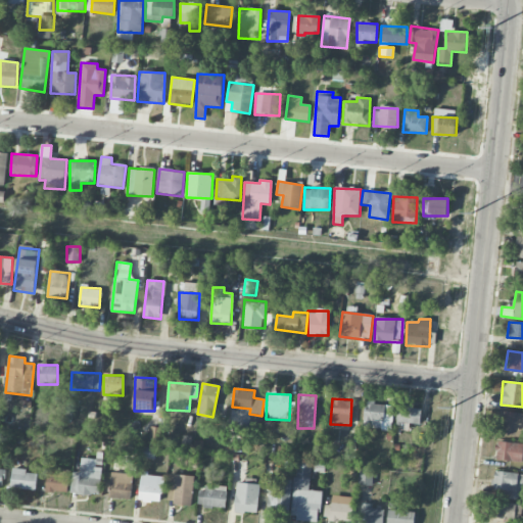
[(393,405),(365,403),(364,428),(392,429),(393,405)]
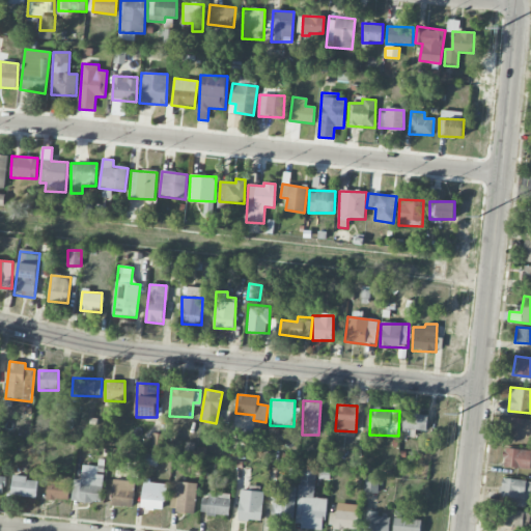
[(427,414),(403,413),(402,436),(415,437),(415,430),(426,431),(427,414)]
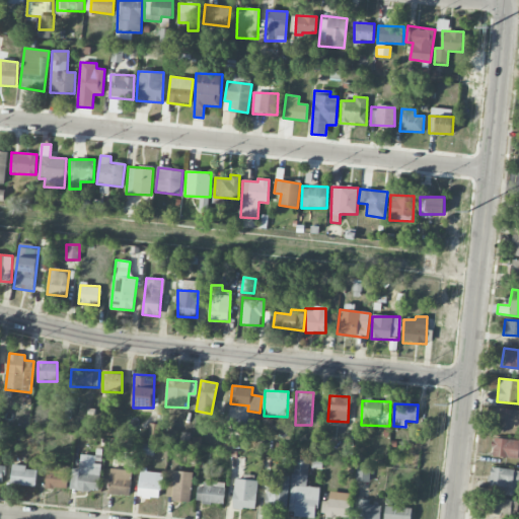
[(518,411),(495,409),(493,431),(518,433),(518,411)]
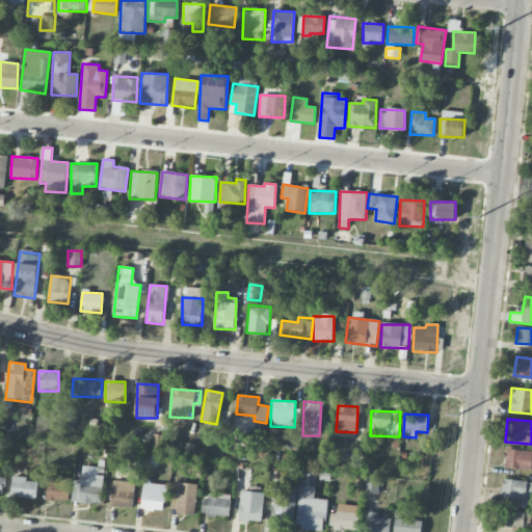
[(161,434),(153,434),(153,450),(161,450),(161,434)]
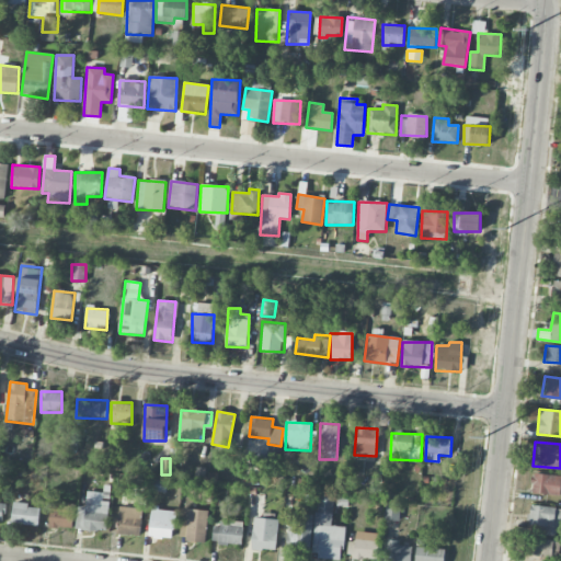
[(560,496),(560,484),(560,476),(534,473),(531,492),(560,496)]
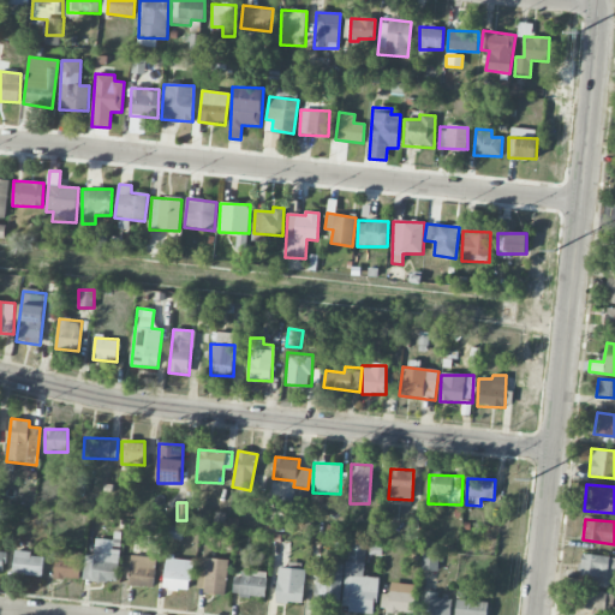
[(162,537),(181,539),(184,527),(165,525),(162,537)]
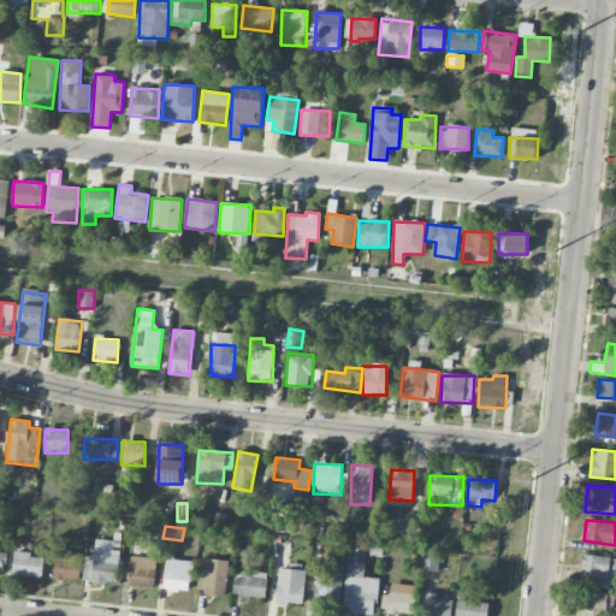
[(84,556),(83,582),(118,582),(119,550),(112,550),(113,540),(95,540),(94,556),(84,556)]
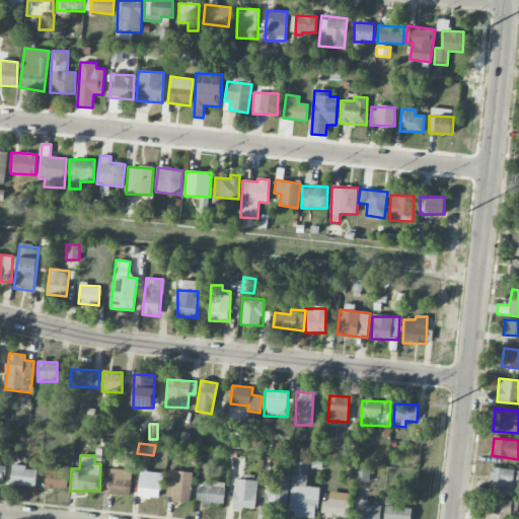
[(308,460),(294,459),(289,515),(316,517),(319,488),(306,487),(308,460)]
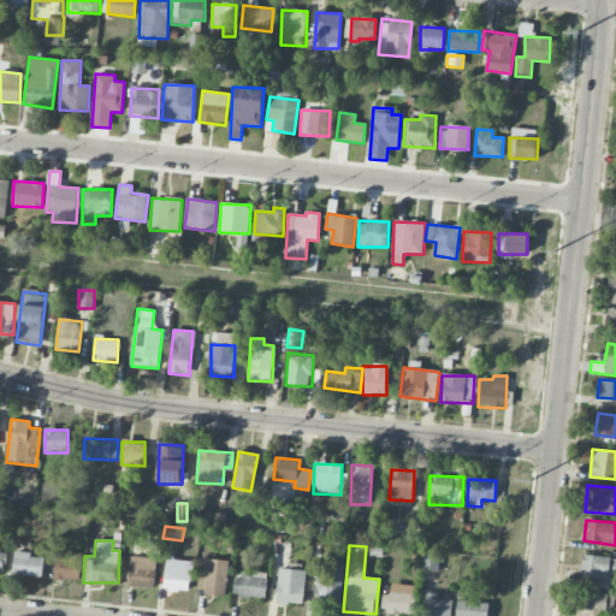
[(54,579),(81,581),(82,552),(55,551),(54,579)]
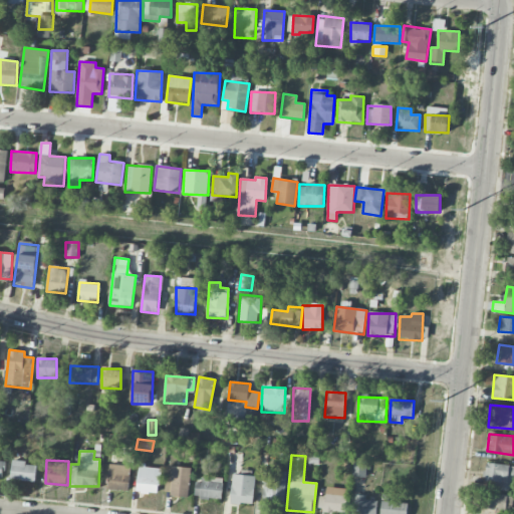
[(35,481),(36,466),(26,465),(26,461),(12,461),(11,480),(35,481)]
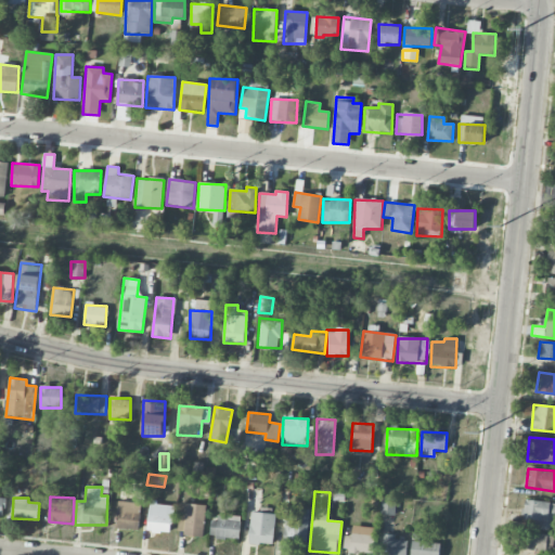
[(381,515),(396,515),(396,498),(381,498),(381,515)]
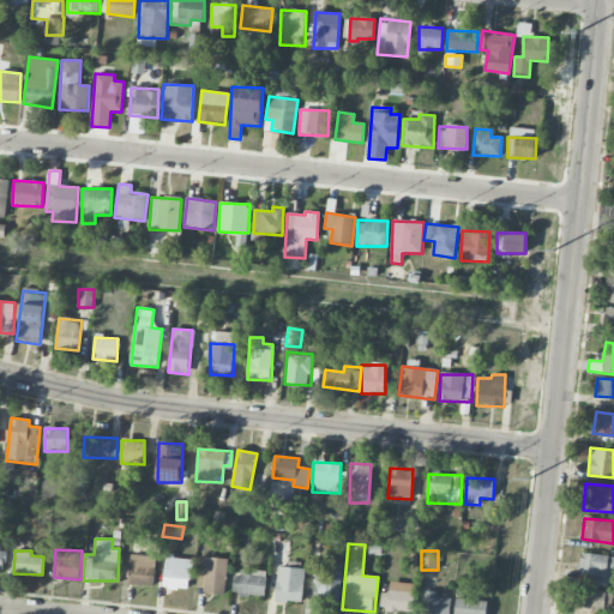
[(584,576),(583,584),(611,589),(613,566),(613,557),(582,552),(577,575),(584,576)]
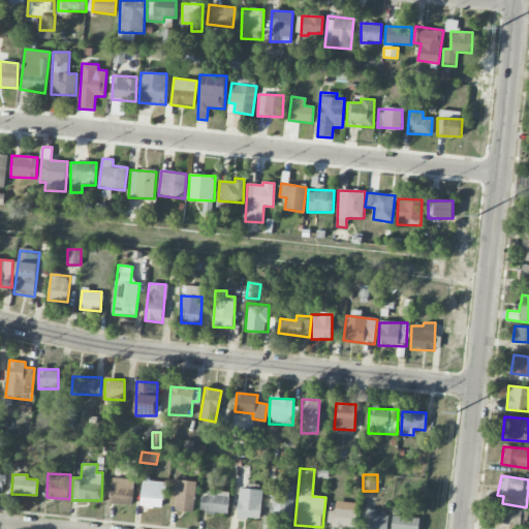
[(133,478),(112,478),(111,504),(132,505),(133,478)]
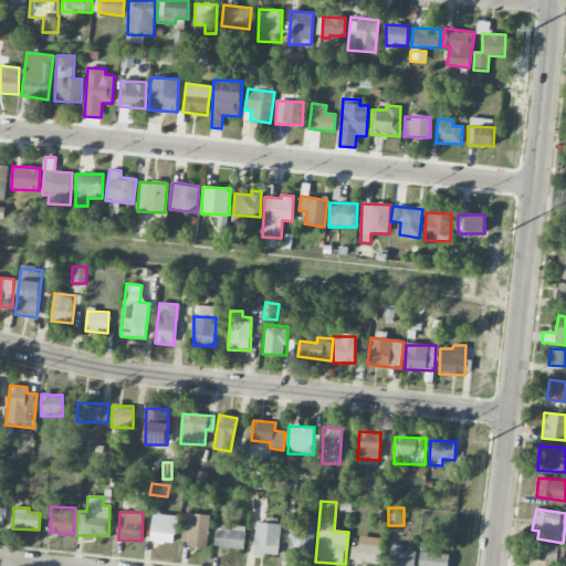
[(209,514),(184,513),(182,545),(208,546),(209,514)]
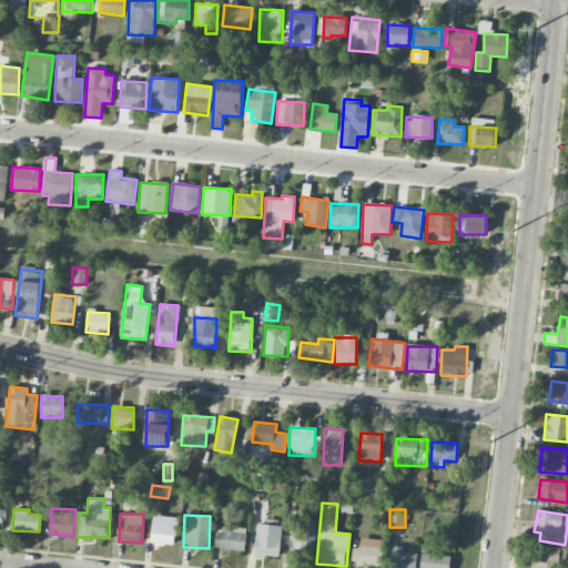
[(153,544),(176,546),(178,518),(154,517),(153,544)]
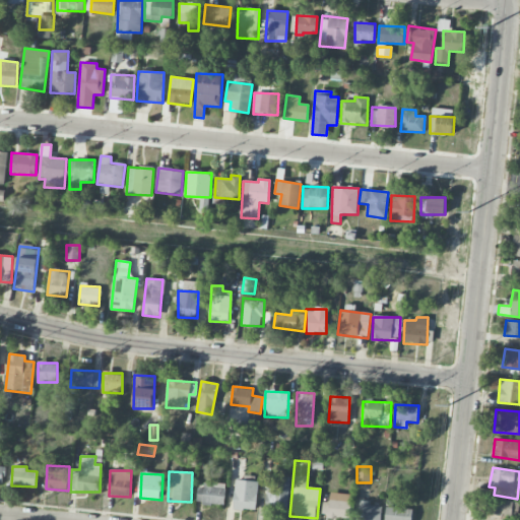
[(233,509),(256,510),(257,476),(244,476),(243,479),(235,479),(233,509)]
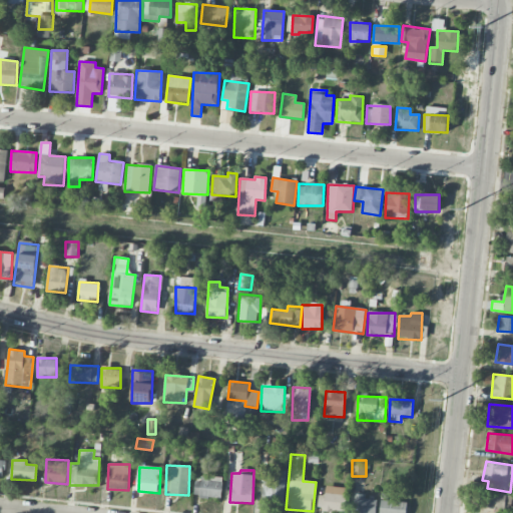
[(285,471),(278,470),(277,476),(264,475),(263,502),(284,503),(285,471)]
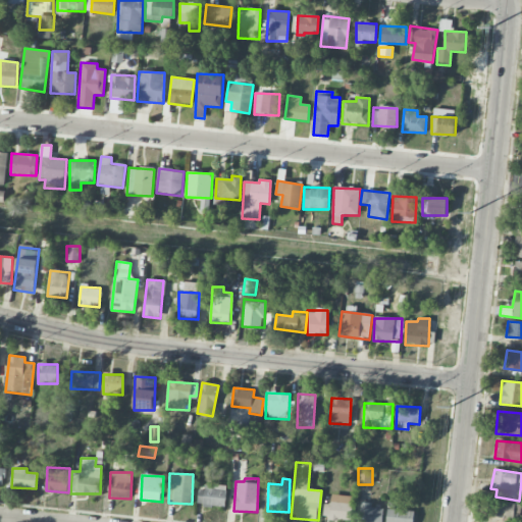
[(198,487),(198,506),(225,507),(225,488),(198,487)]
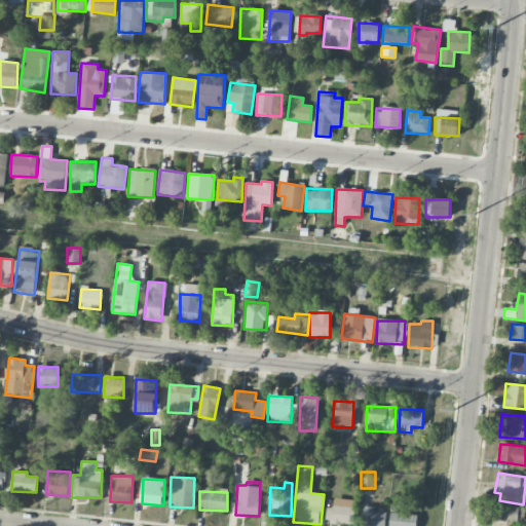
[(353,524),(355,500),(334,499),(333,508),(326,508),(325,522),(353,524)]
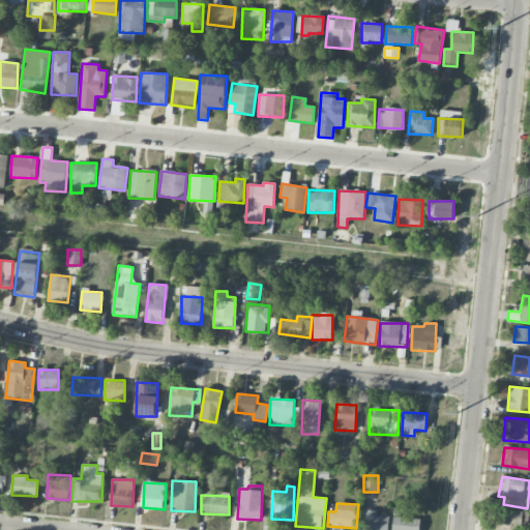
[(528,527),(528,509),(495,509),(494,529),(498,529),(499,526),(528,527)]
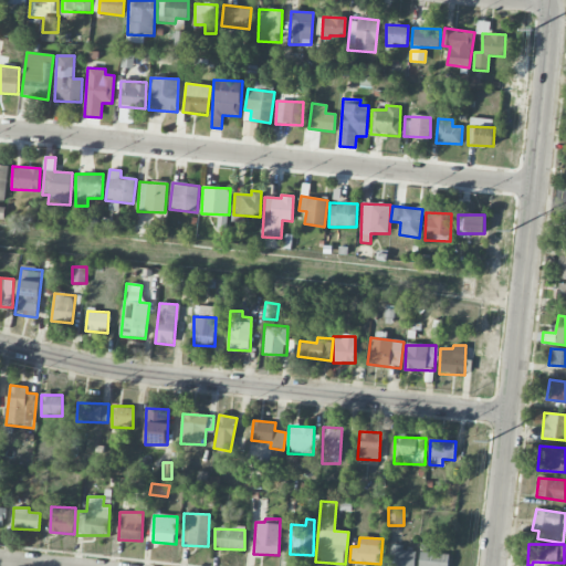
[(413,565),(416,551),(400,551),(401,545),(391,545),(389,565),(413,565)]
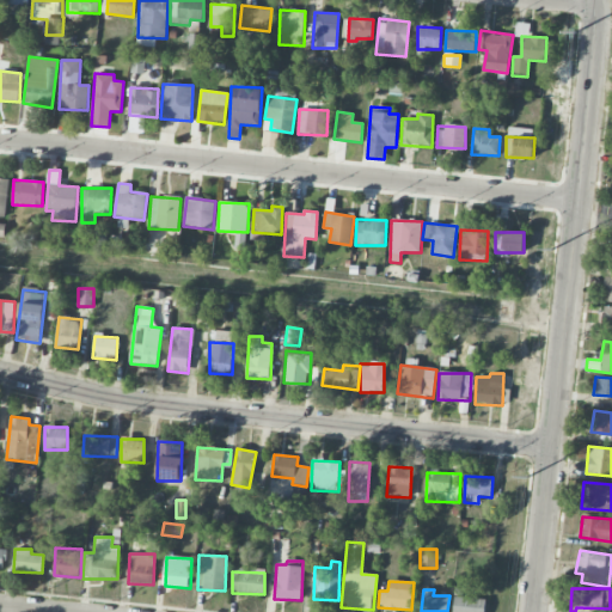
[(484,611),(485,599),(453,598),(453,611),(484,611)]
